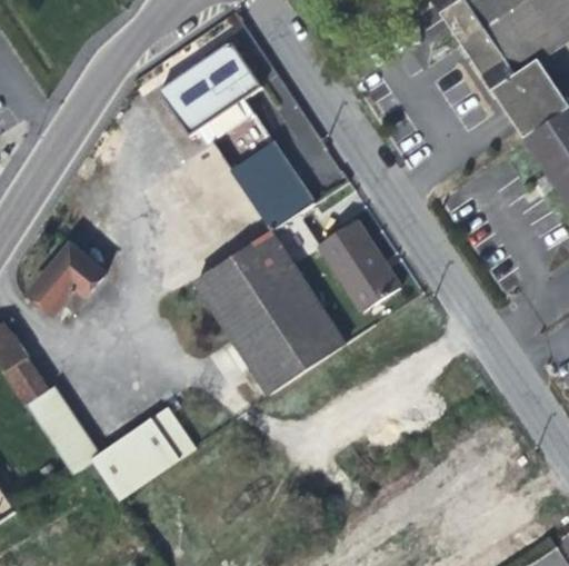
[(431,0),(477,68),(523,138),(568,107),(568,105),(538,60),(568,38),(568,0),(431,0)]
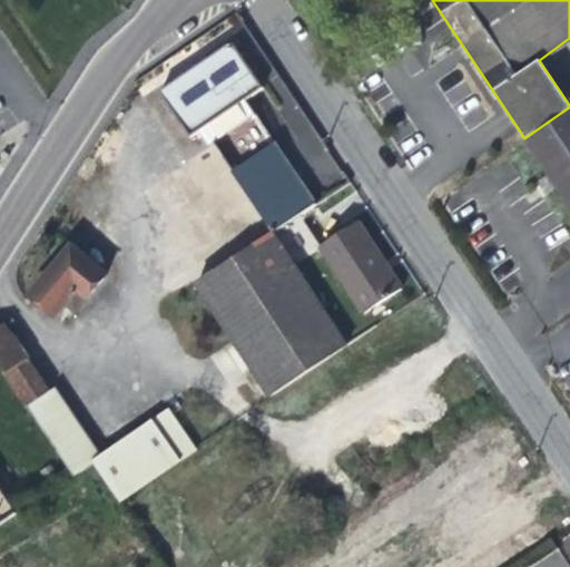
[(195,129),(266,82),(235,37),(203,59),(165,84),(195,129)]
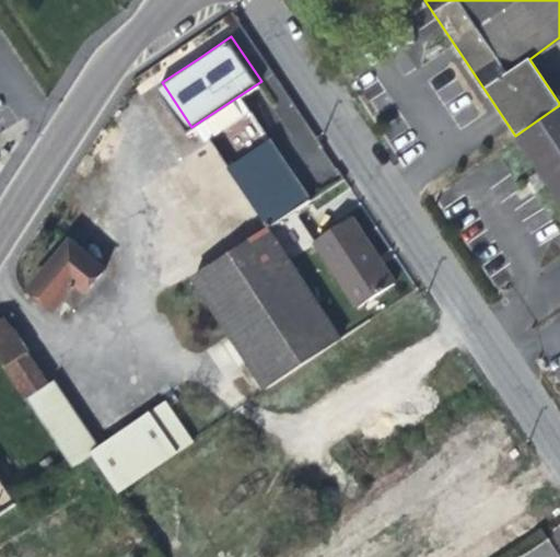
[(559,105),(515,136),(514,137),(559,205),(559,105)]
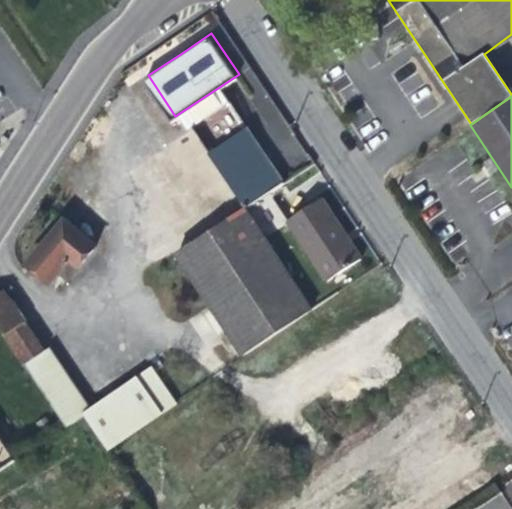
[(262,234),(250,216),(244,208),(207,153),(189,128),(140,161),(191,239),(173,251),(243,355),(312,308),(262,234)]
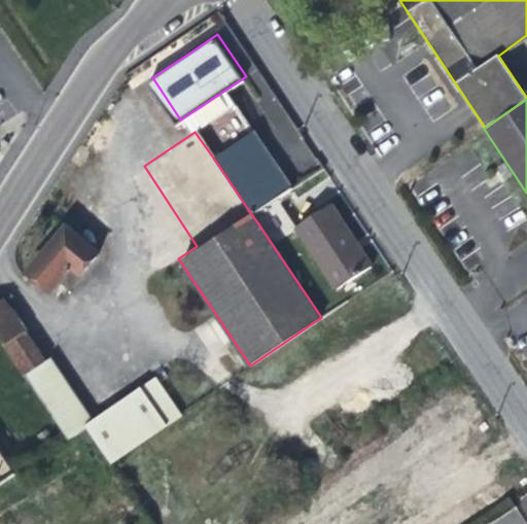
[(213,158),(251,214),(275,199),(289,189),(250,133),(213,158)]
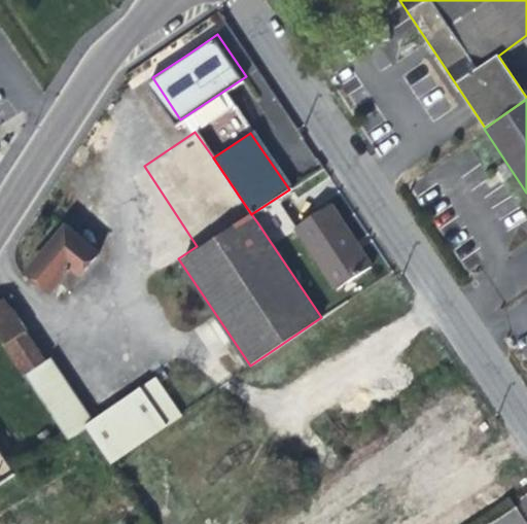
[(257,222),(281,207),(275,199),(251,214),(257,222)]
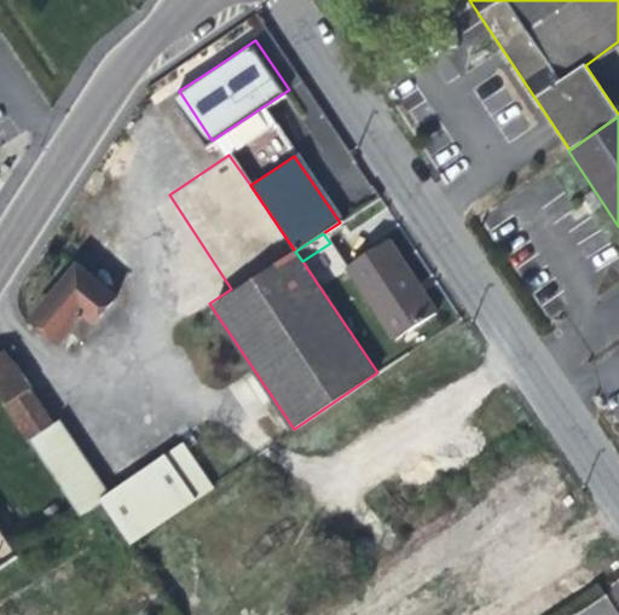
[(387,237),(345,265),(394,338),(437,309),(412,274),(387,237)]
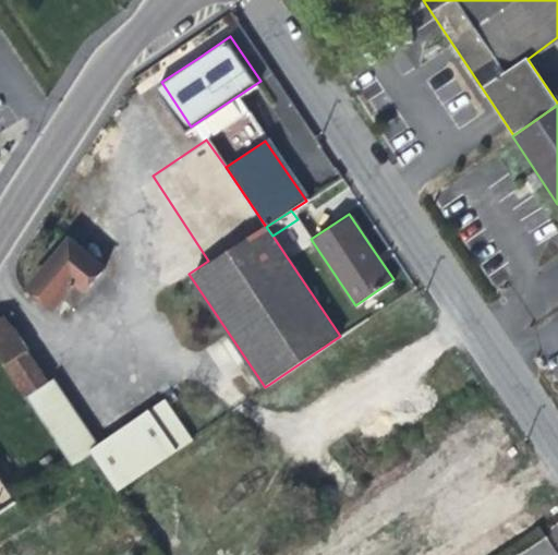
[(311,239),(298,219),(273,236),(286,255),(311,239)]
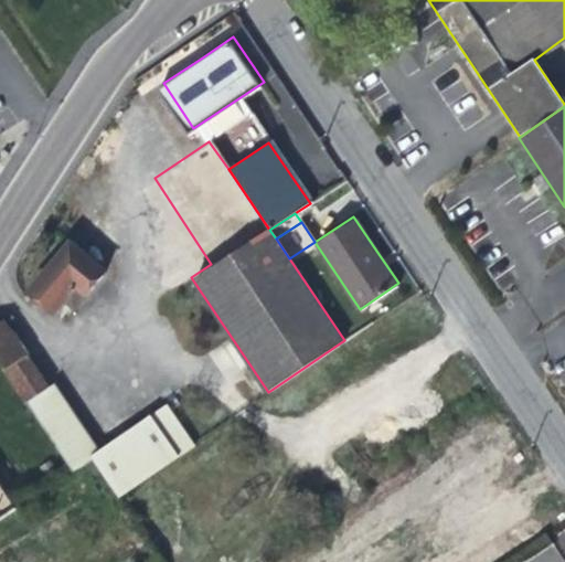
[(30,290),(53,309),(75,284),(85,292),(104,268),(70,241),(51,264),(30,290)]
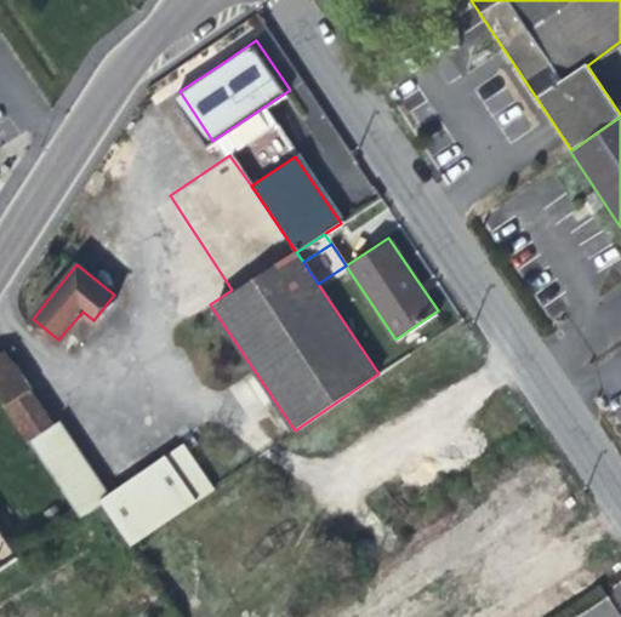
[(0,350),(0,396),(5,405),(32,384),(6,347),(0,350)]
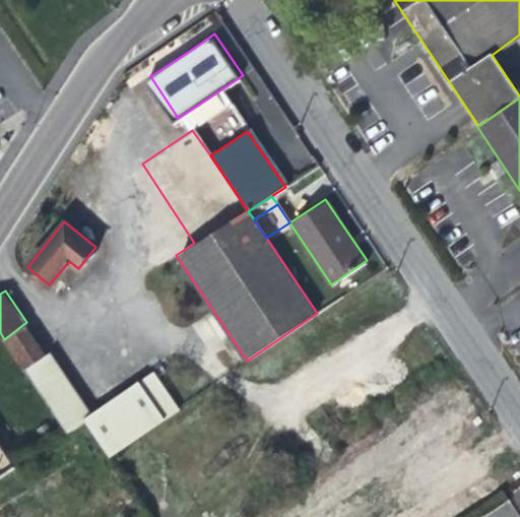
[(48,353),(26,322),(4,339),(24,369),(48,353)]
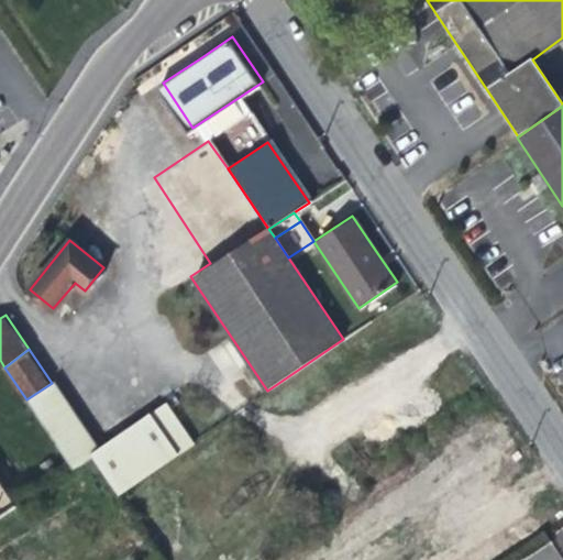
[(89,453),(100,446),(56,380),(52,383),(26,399),(72,465),(89,453)]
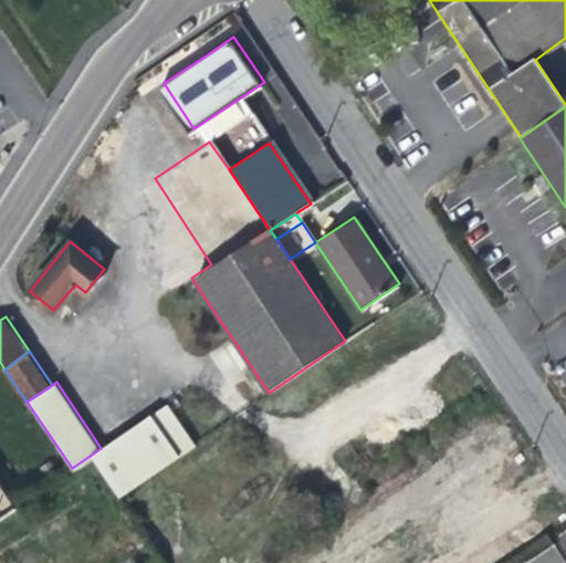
[(101,448),(90,456),(116,496),(196,442),(168,402),(101,448)]
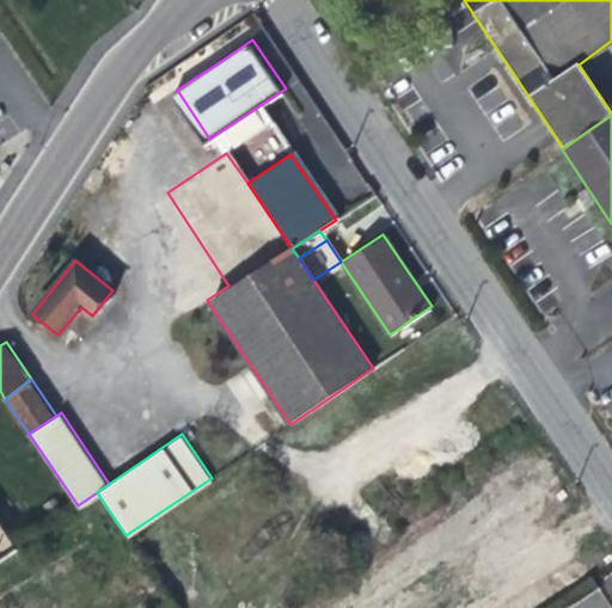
[(0,558),(18,546),(0,517),(0,558)]
